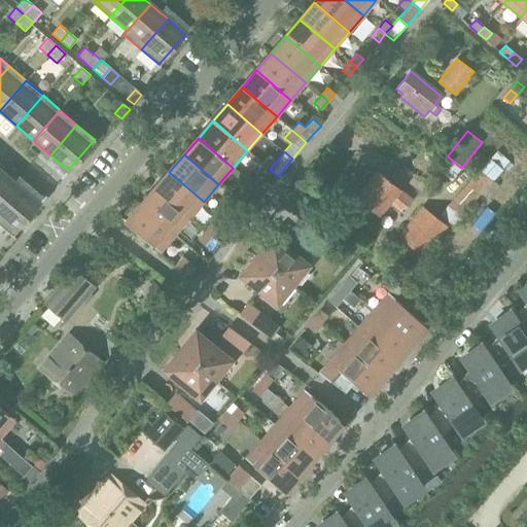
[(262,164),(270,169),(276,162),(270,155),(262,164)]
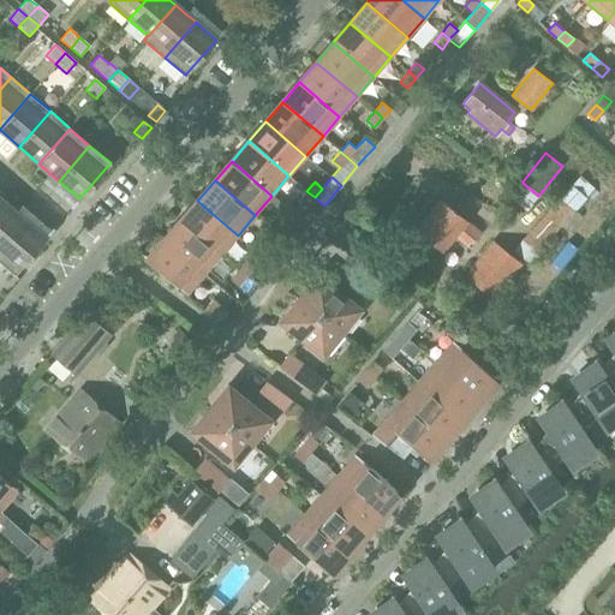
[(584,206),(589,198),(574,185),(573,184),(559,198),(523,239),(513,252),(530,267),(541,255),(543,257),(551,246),(559,239),(554,234),(562,227),(568,232),(583,215),(580,214),(585,207),(584,206)]
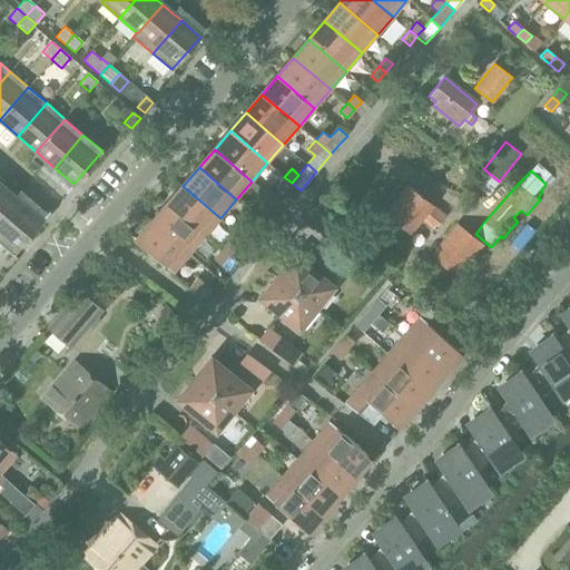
[(284,192),(292,183),(284,177),(276,186),(284,192)]
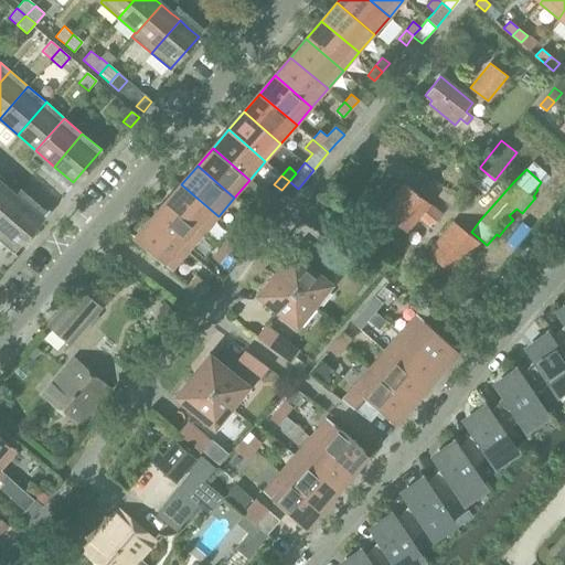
[(289,181),(281,190),(290,199),(298,189),(289,181)]
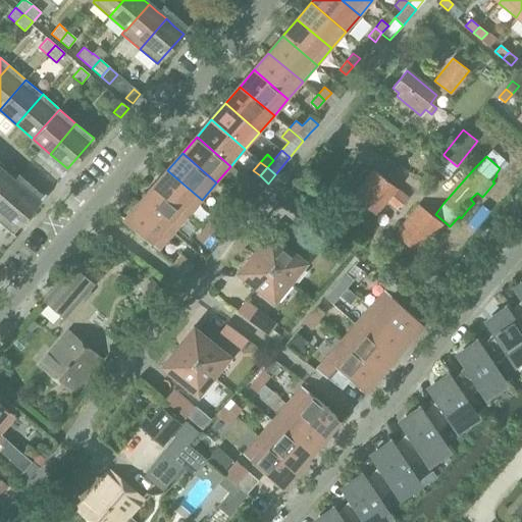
[(396,187),(373,168),(352,195),(374,213),(385,200),(398,210),(408,198),(396,188),(396,187)]
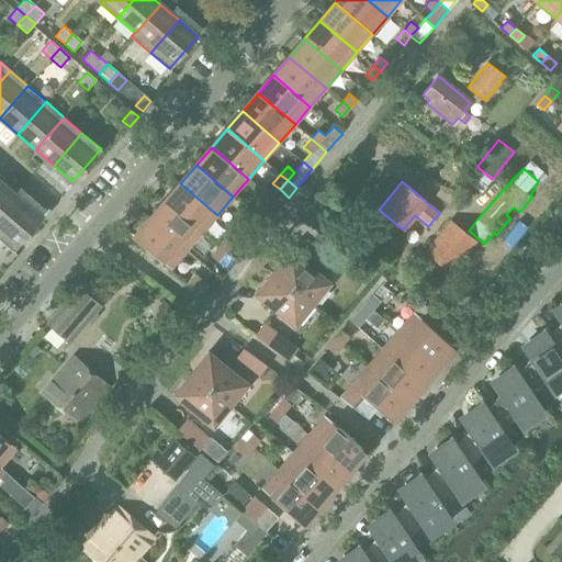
[(202,234),(217,215),(180,183),(165,202),(202,234)]
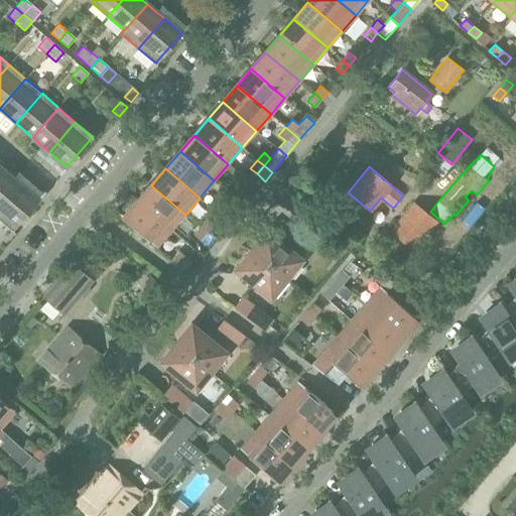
[(0,209),(21,184),(4,170),(0,175),(0,209)]
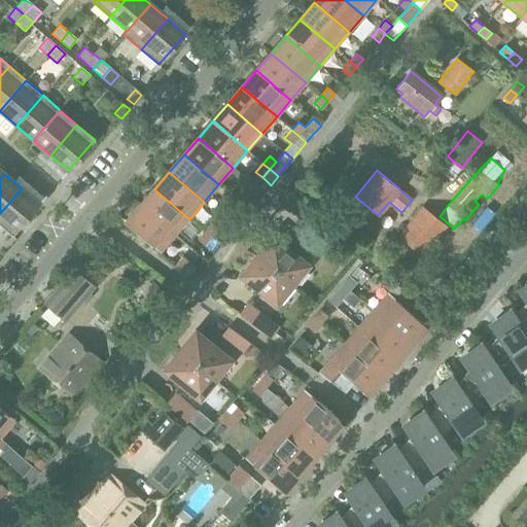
[(37,203),(22,188),(0,213),(0,223),(10,234),(37,203)]
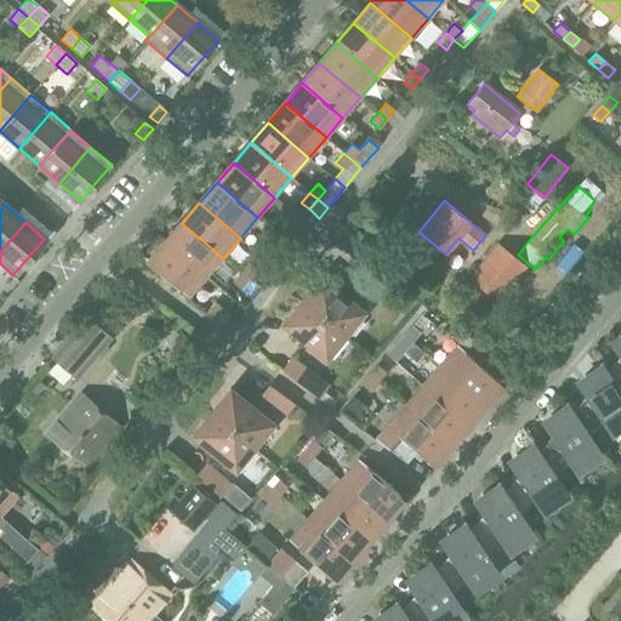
[(205,278),(223,258),(182,223),(165,243),(205,278)]
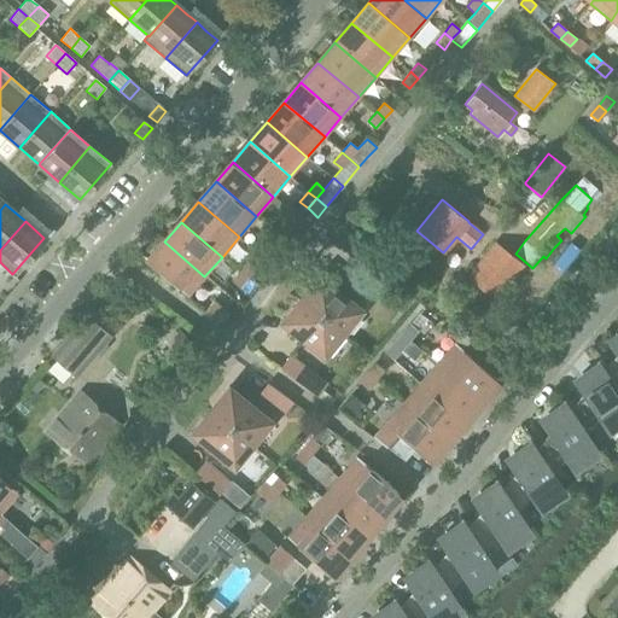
[(281,222),(273,232),(281,238),(290,228),(281,222)]
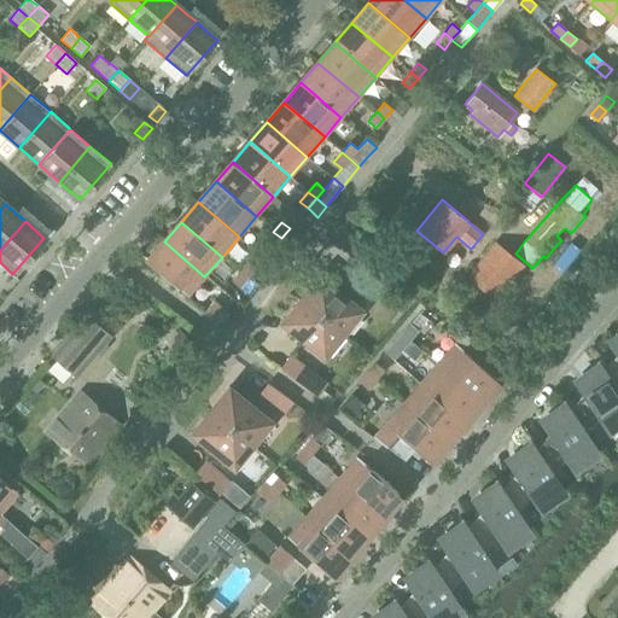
[(273,248),(281,238),(273,232),(266,240),(273,248)]
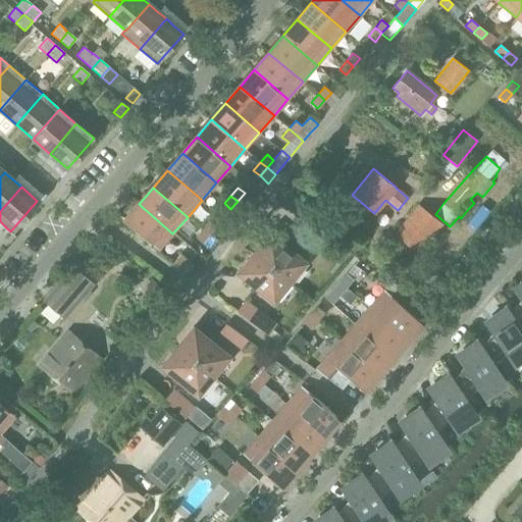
[(159,250),(172,233),(139,204),(124,220),(159,250)]
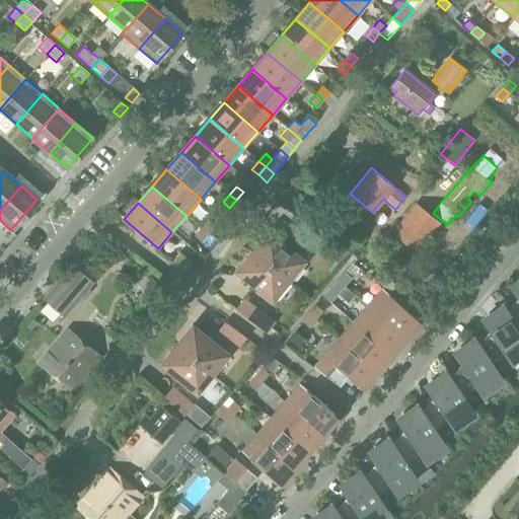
[(439,222),(416,204),(392,232),(416,251),(439,222)]
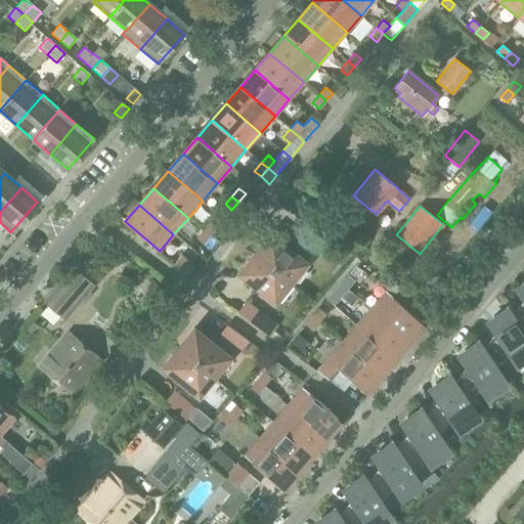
[(216,227),(210,222),(203,230),(209,235),(216,227)]
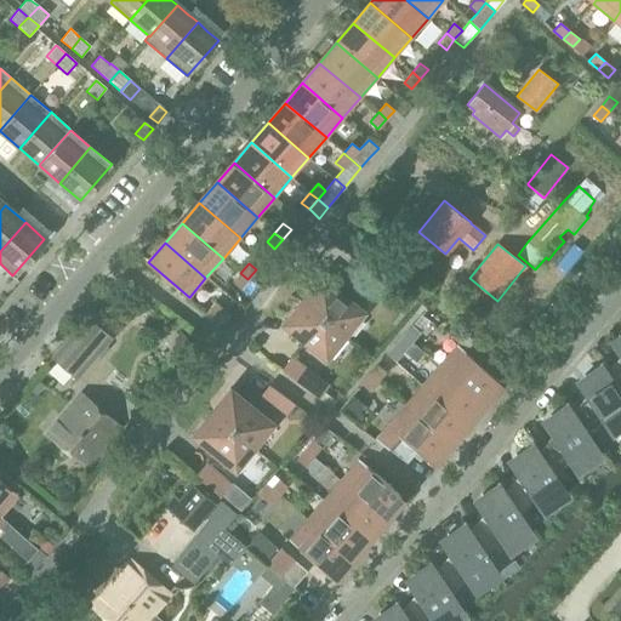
[(369,266),(359,279),(383,296),(393,283),(369,266)]
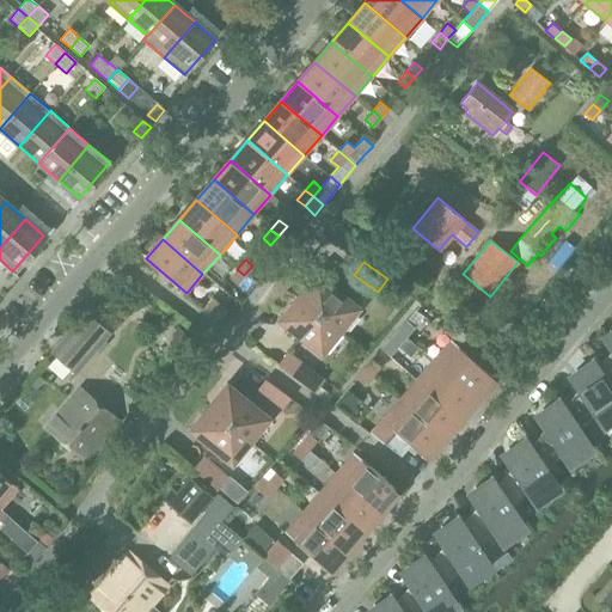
[(237,285),(244,275),(237,269),(230,277),(237,285)]
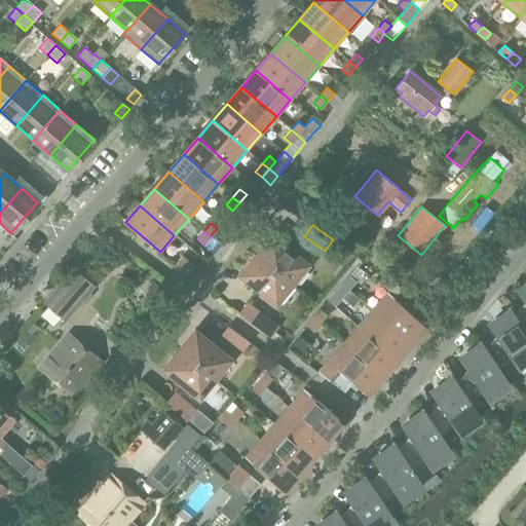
[(257,257),(290,284),(309,259),(276,232),(257,257)]
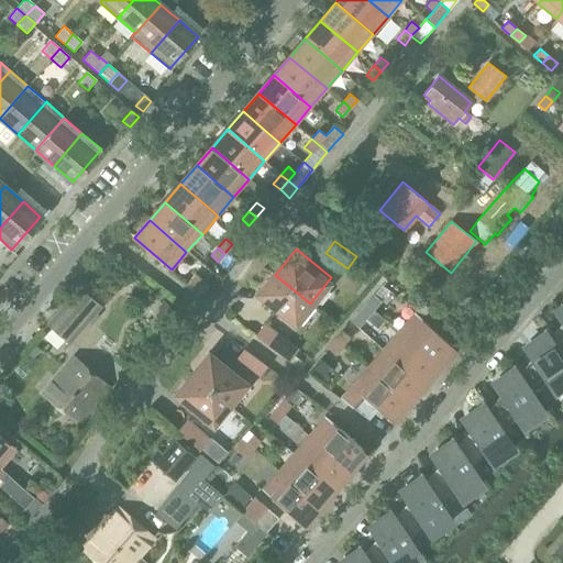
[(201,280),(195,274),(186,284),(194,289),(201,280)]
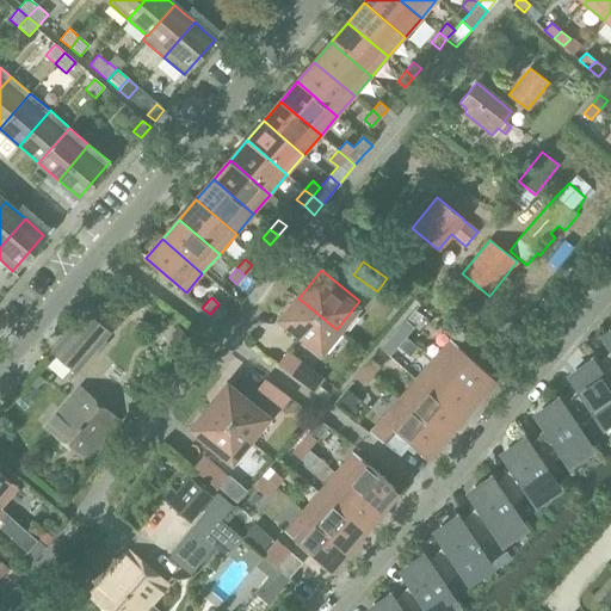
[(337,329),(298,298),(281,319),(320,350),(337,329)]
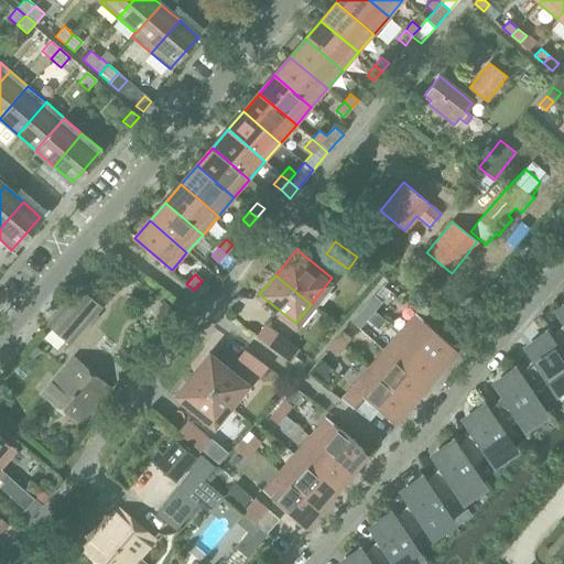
[(101,307),(78,288),(46,324),(69,345),(88,323),(101,307)]
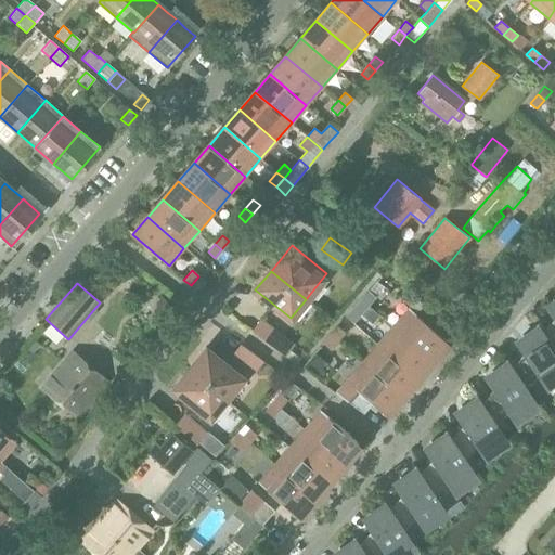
[(361,299),(368,306),(375,297),(369,291),(361,299)]
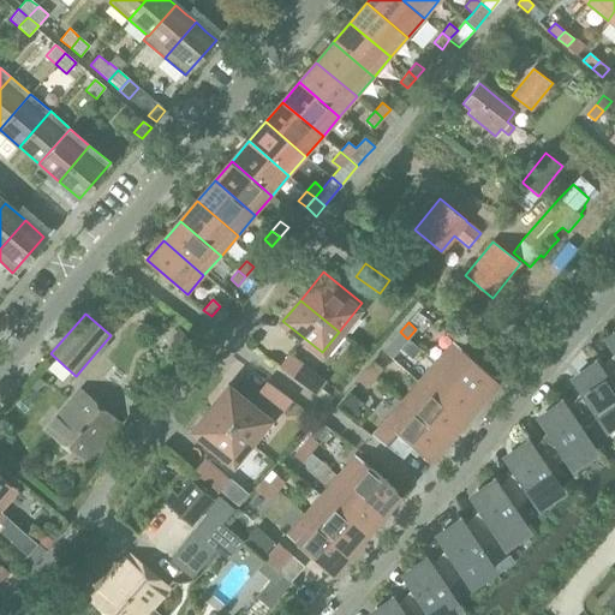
[(399,348),(407,339),(400,332),(392,341),(399,348)]
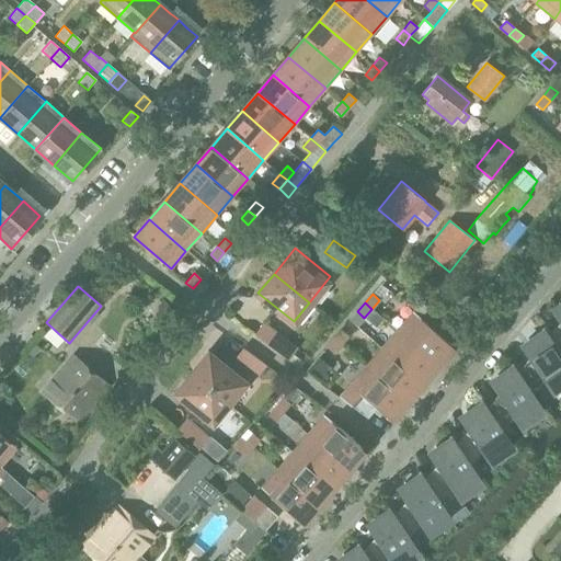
[(560,304),(552,310),(560,321),(550,338),(560,354),(560,304)]
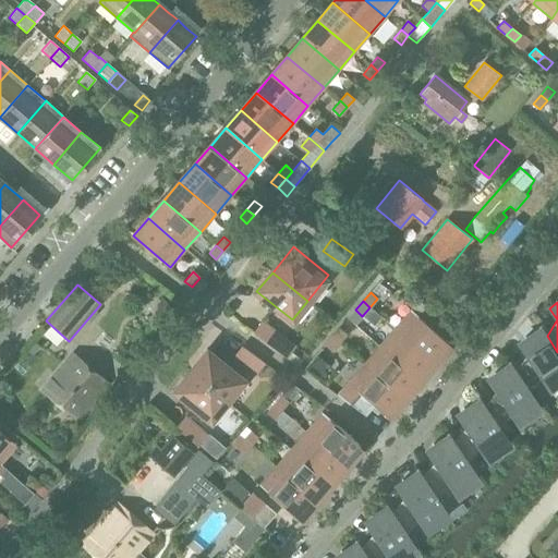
[(410,310),(393,328),(431,360),(447,341),(410,310)]
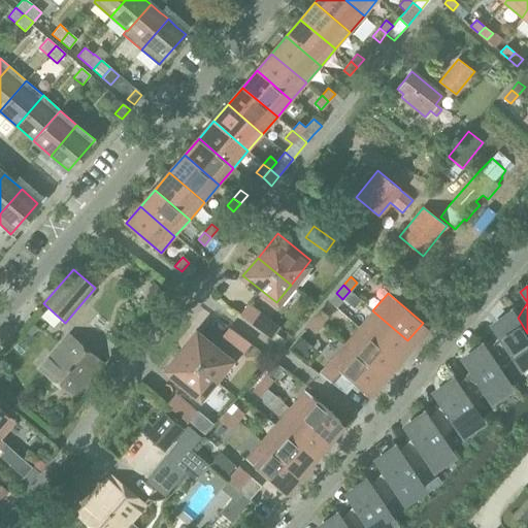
[(271,338),(271,339),(282,347),(291,336),(249,304),(240,316),(271,338)]
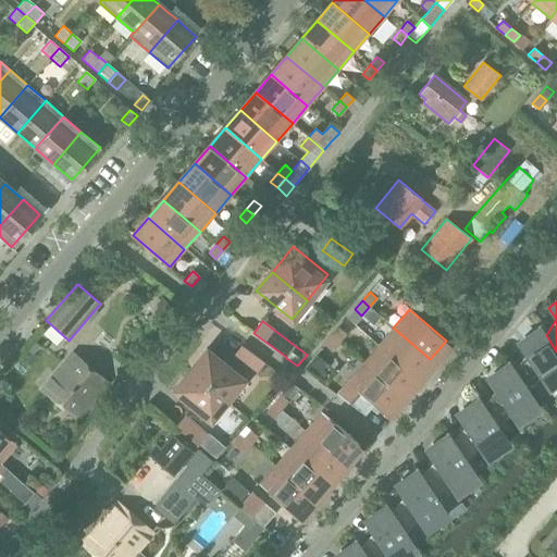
[(339,327),(331,336),(337,343),(346,333),(339,327)]
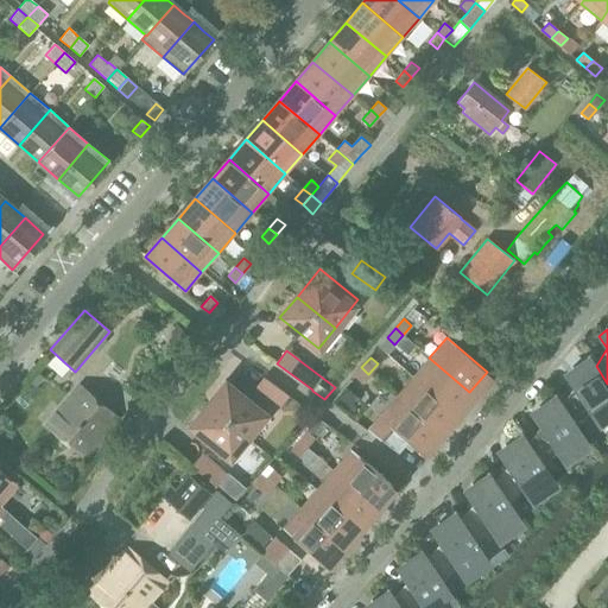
[(429,358),(412,378),(453,411),(469,392),(429,358)]
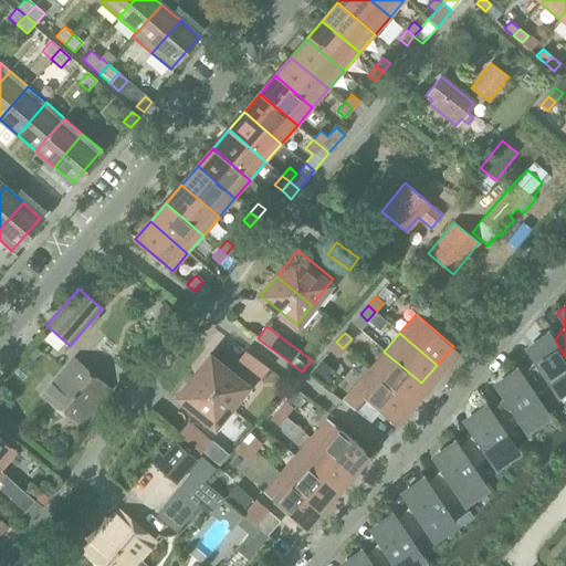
[(565,381),(565,357),(555,341),(549,333),(526,349),(534,360),(524,377),(523,377),(537,397),(549,383),(554,390),(565,381)]
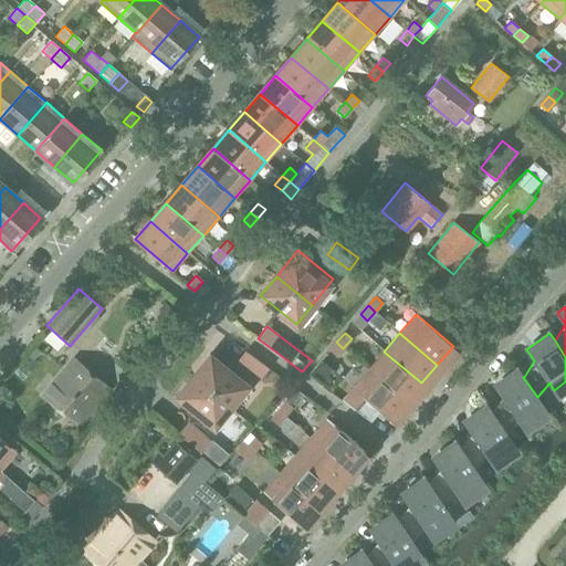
[(336,356),(343,348),(336,342),(329,350),(336,356)]
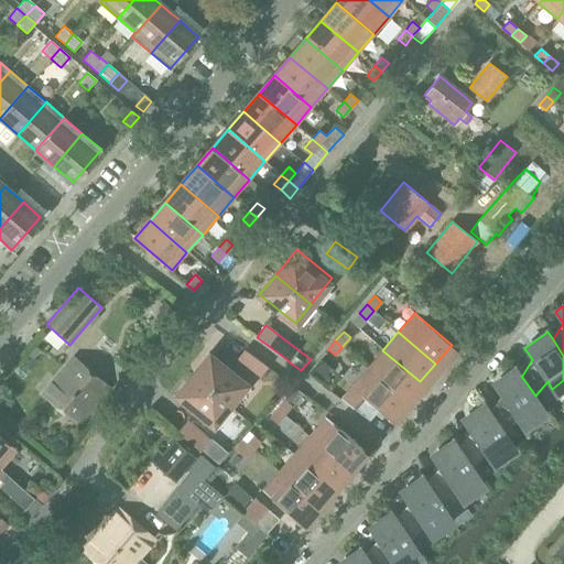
[(268,367),(246,350),(236,362),(258,379),(268,367)]
